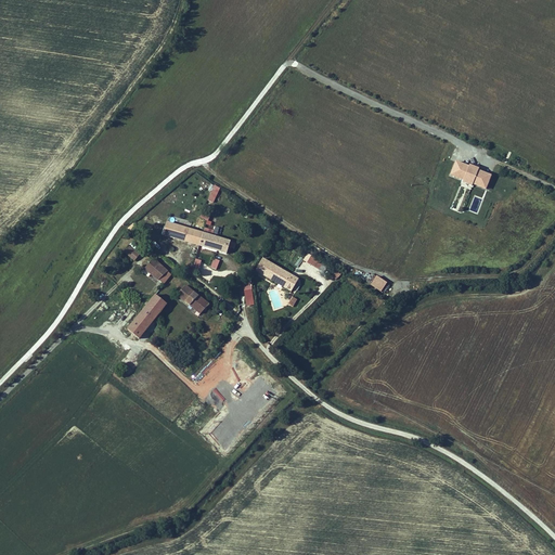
[(459,159),(452,173),(488,189),(494,173),(459,159)]
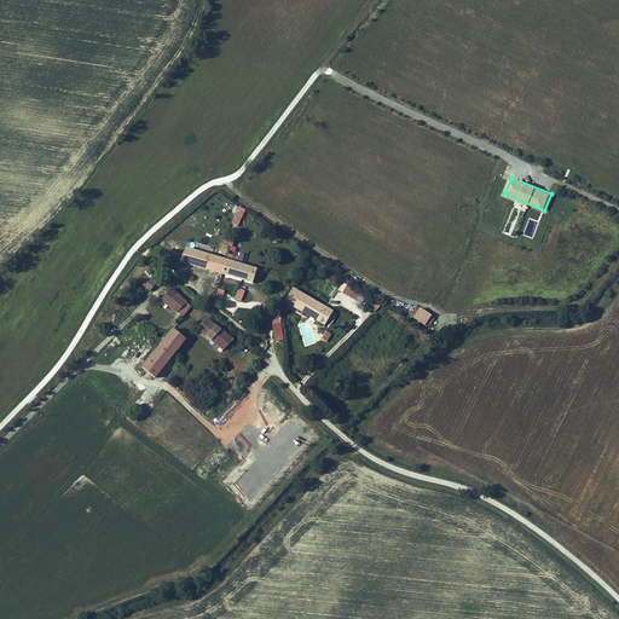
[(231,223),(237,226),(246,209),(238,207),(231,223)]
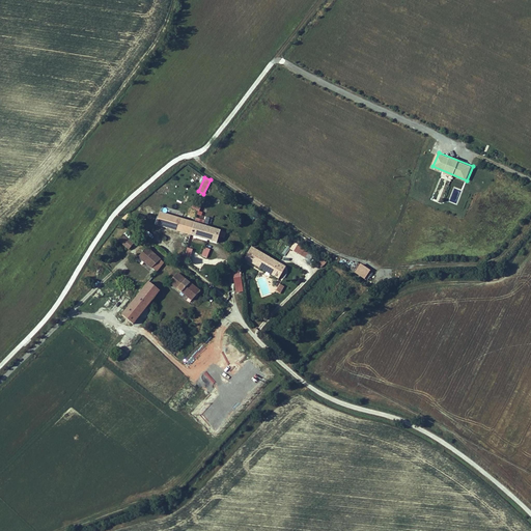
[(219,241),(222,229),(162,212),(158,223),(219,241)]
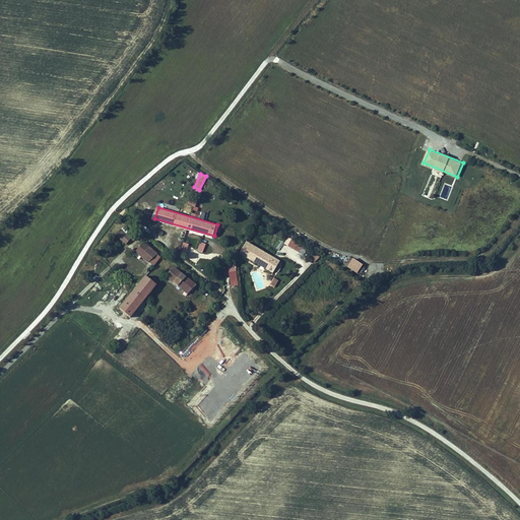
[(116,235),(126,244),(131,239),(121,231),(116,235)]
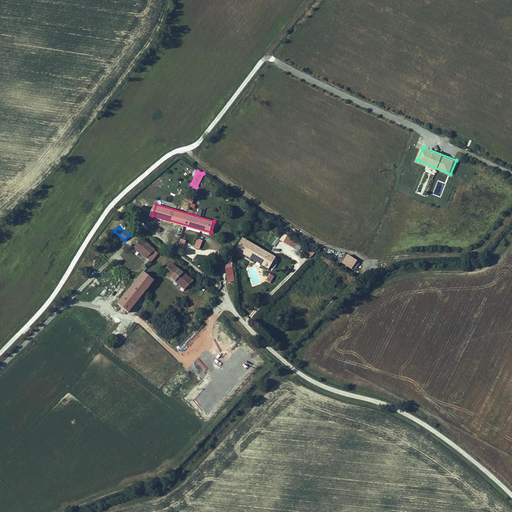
[(288,234),(283,242),(299,252),(304,244),(288,234)]
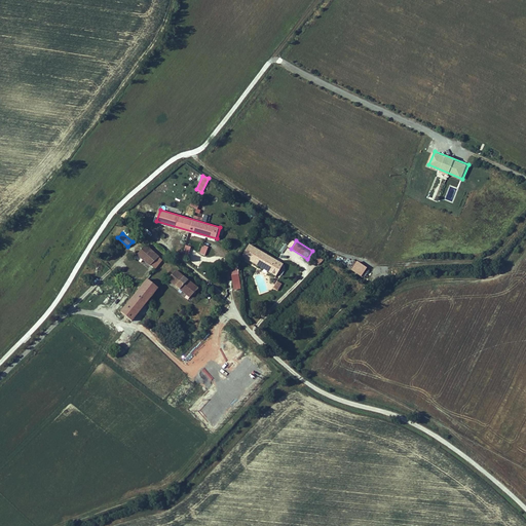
[(243,256),(276,275),(285,263),(251,243),(243,256)]
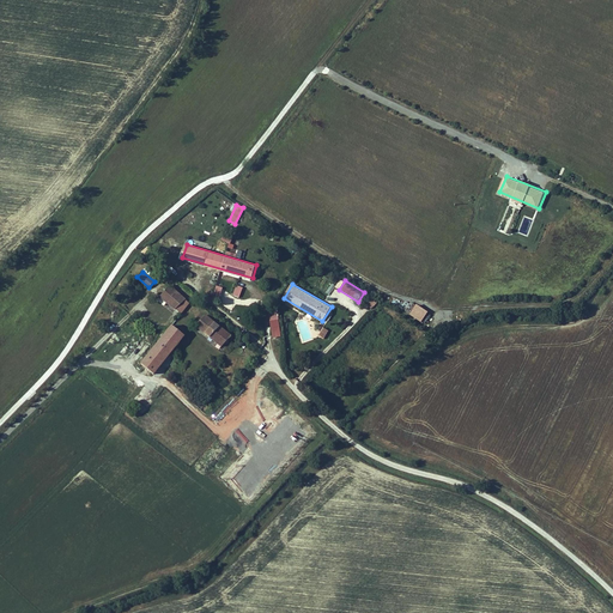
[(158,299),(174,313),(187,298),(173,285),(158,299)]
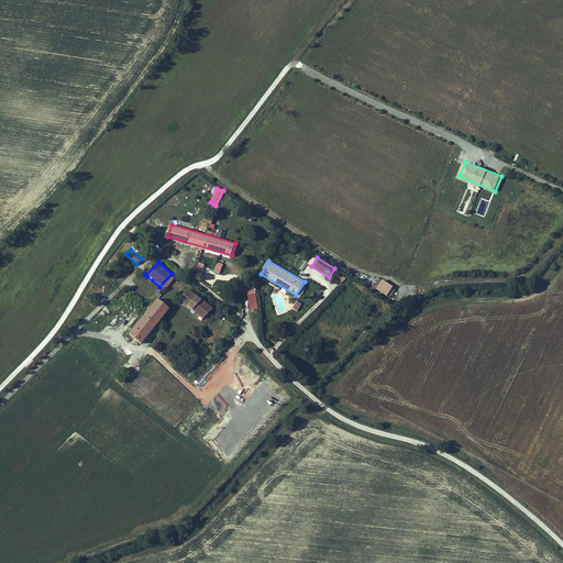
[(217,262),(213,272),(220,273),(222,264),(217,262)]
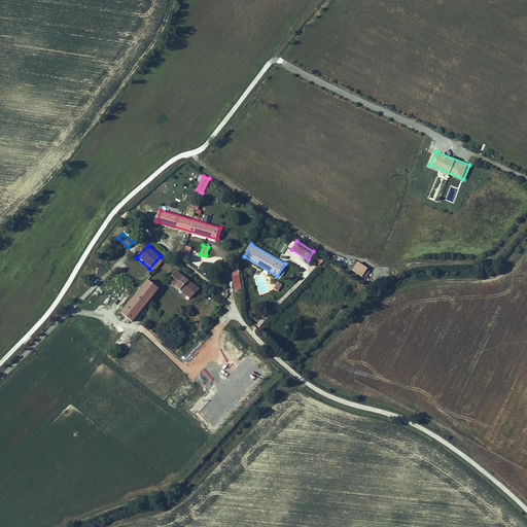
[(319,255),(314,260),(318,266),(324,259),(319,255)]
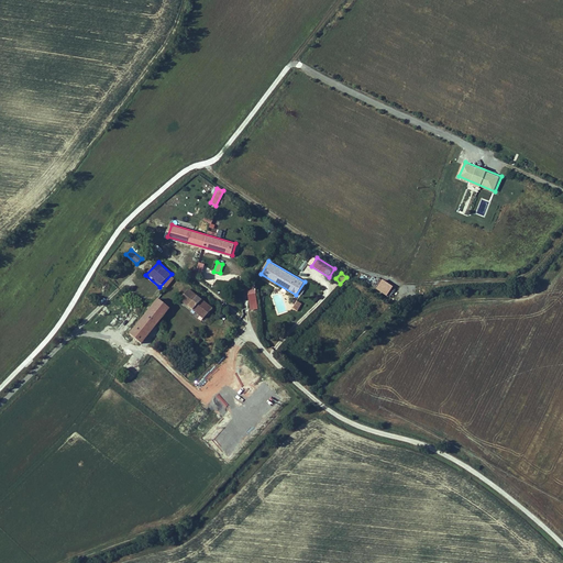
[(392,286),(376,277),(374,283),(389,290),(392,286)]
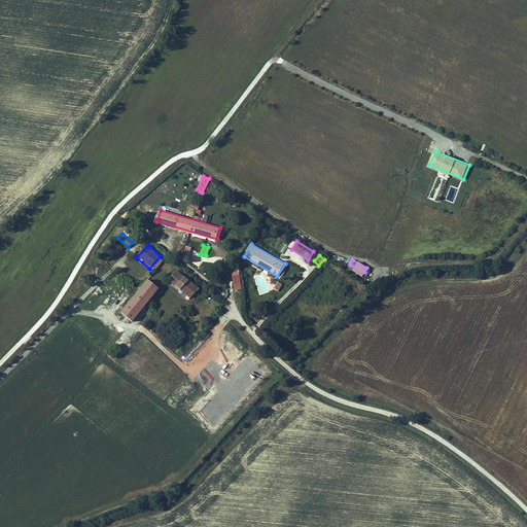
[(235,290),(242,289),(237,268),(230,270),(235,290)]
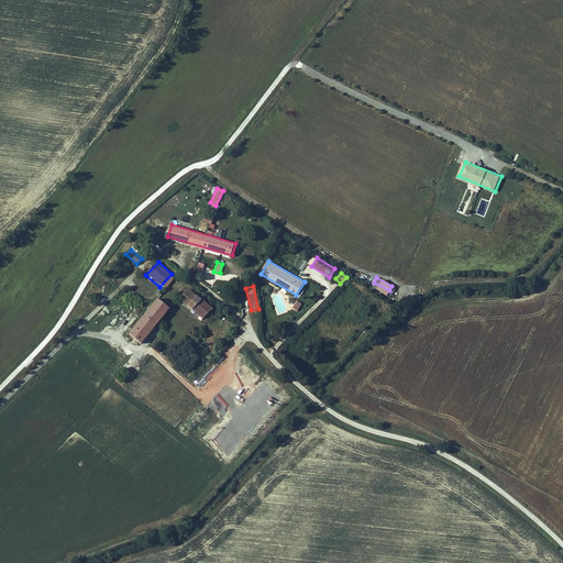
[(190,287),(180,298),(203,318),(213,307),(190,287)]
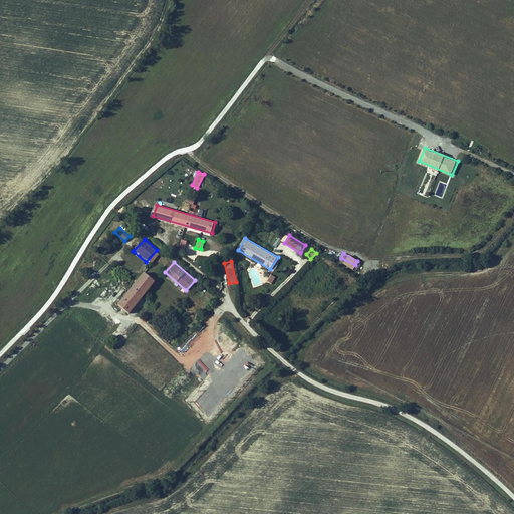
[(120,303),(132,312),(157,281),(146,272),(120,303)]
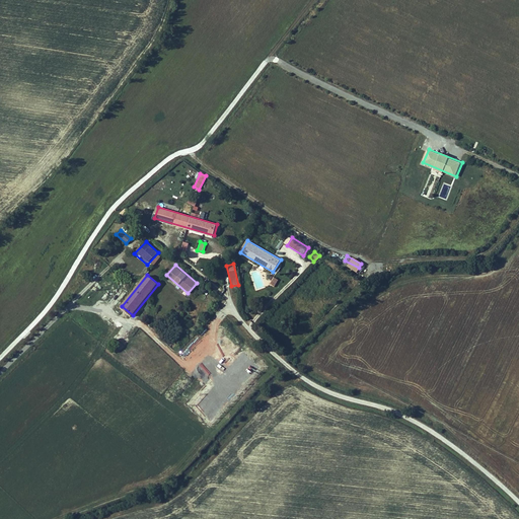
[(275,276),(270,283),(276,287),(281,280),(275,276)]
